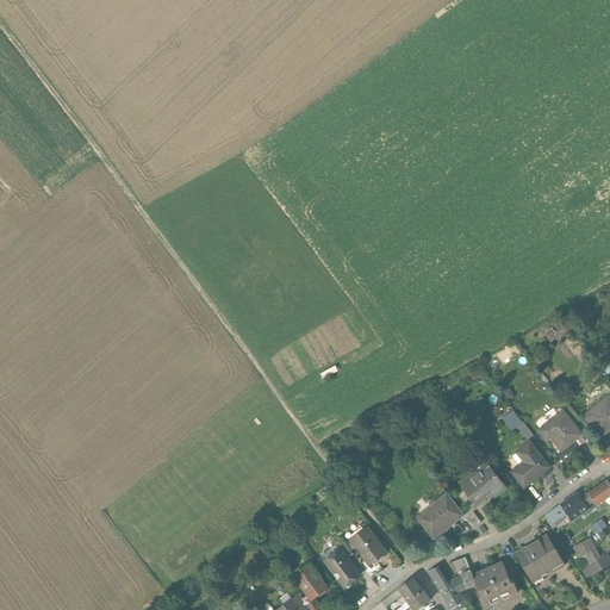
[(609,429),(609,398),(609,397),(585,416),(601,437),(609,429)]
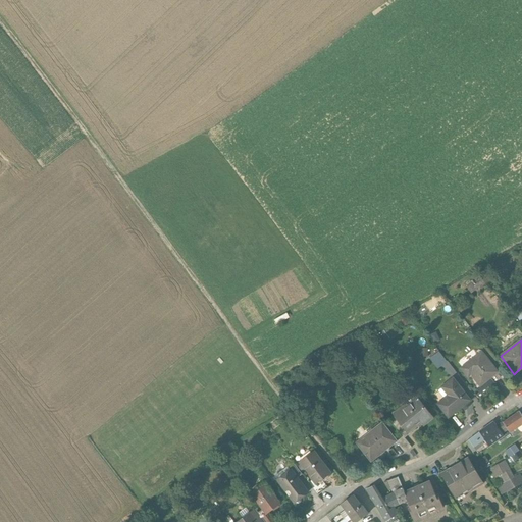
[(498,372),(482,352),(462,368),(477,388),(498,372)]
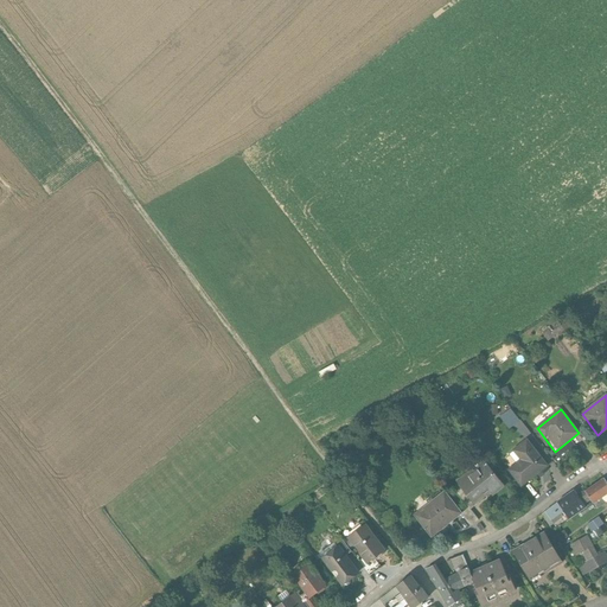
[(548,466),(526,440),(513,451),(513,452),(503,460),(510,470),(509,471),(522,486),(548,466)]
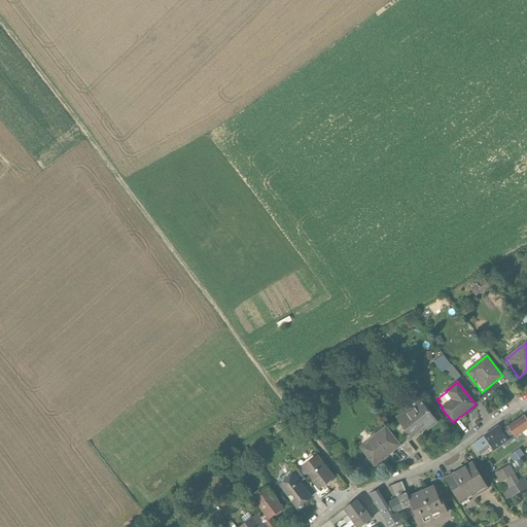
[(436,422),(421,402),(398,420),(412,436),(413,436),(425,426),(427,429),(436,422)]
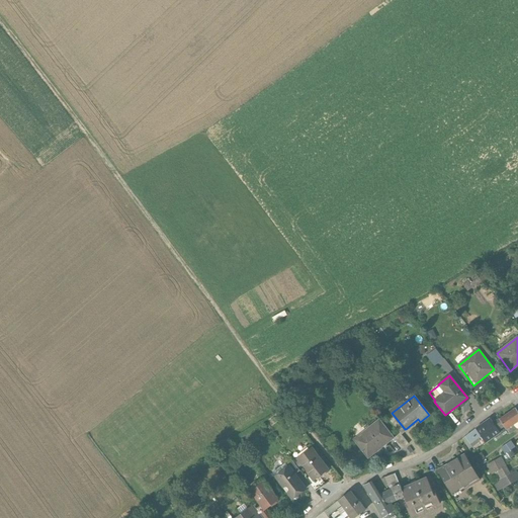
[(517,421),(517,411),(516,409),(506,415),(513,425),(517,421)]
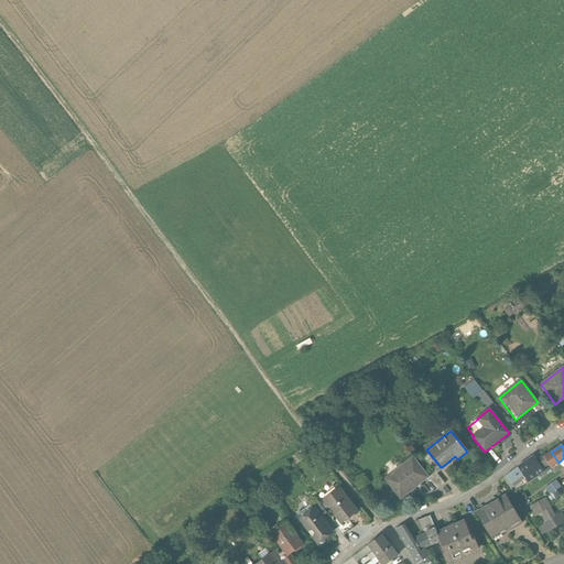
[(426,449),(426,448),(421,453),(436,472),(437,474),(443,468),(442,467),(441,467),(426,449)]
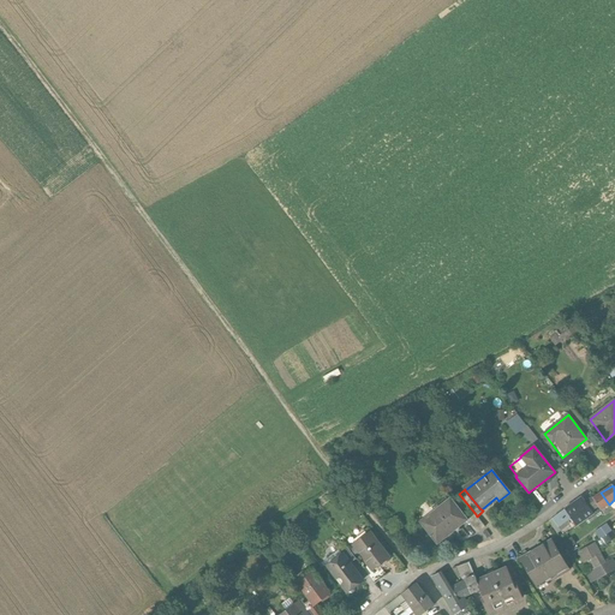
[(609,505),(601,493),(593,499),(598,507),(601,511),(609,505)]
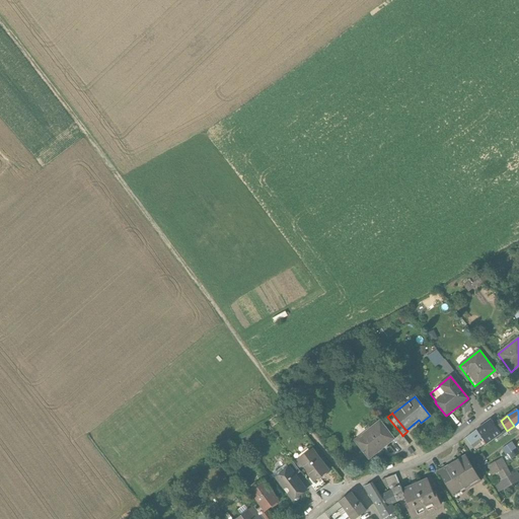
[(494,424),(491,420),(476,430),(483,438),(487,444),(501,434),(499,431),(494,424)]
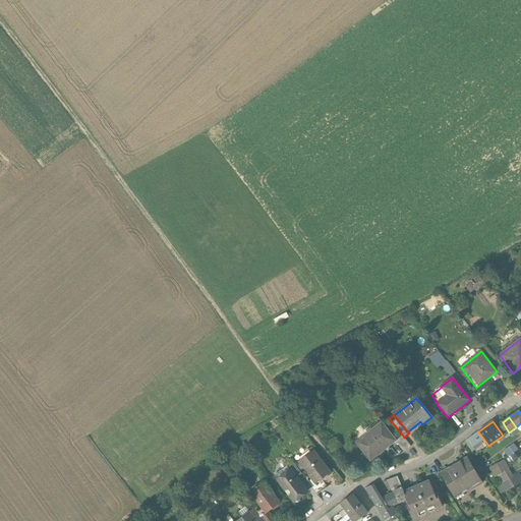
[(502,421),(496,425),(501,432),(507,429),(503,422),(502,421)]
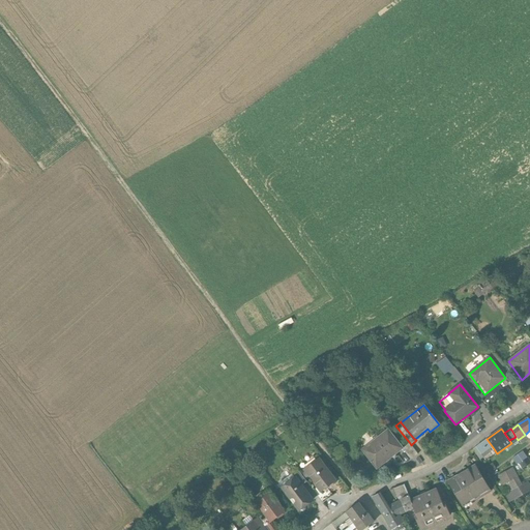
[(388,430),(376,440),(378,442),(364,452),(377,469),(403,448),(388,430)]
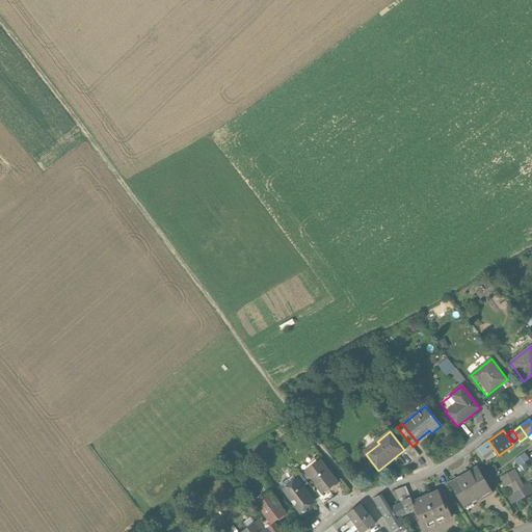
[(527,436),(520,442),(523,447),(530,442),(527,436)]
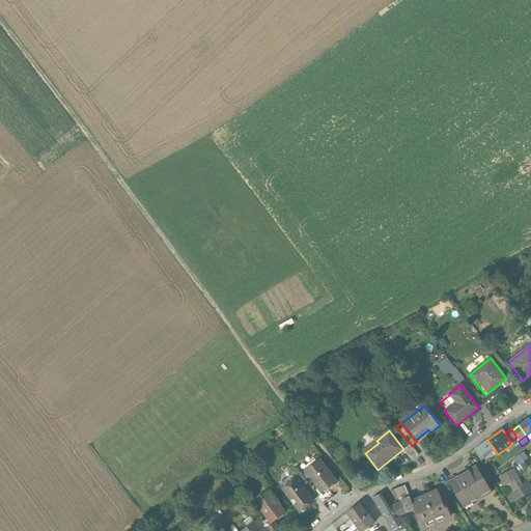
[(487,440),(474,450),(479,457),(494,448),(487,440)]
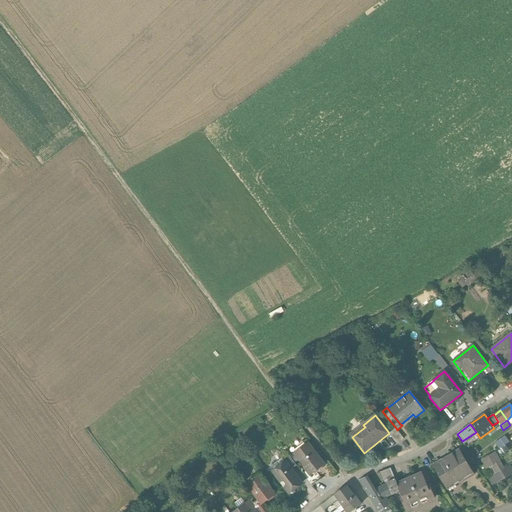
[(396,428),(389,434),(397,444),(404,439),(397,430),(396,428)]
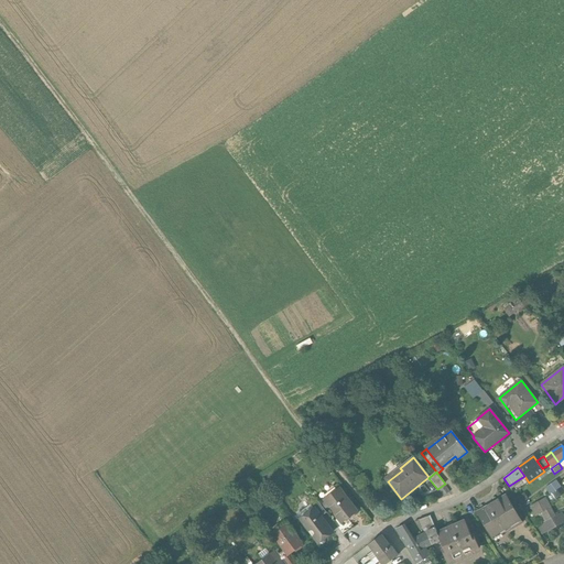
[(563,491),(561,488),(551,495),(555,500),(563,492),(563,491)]
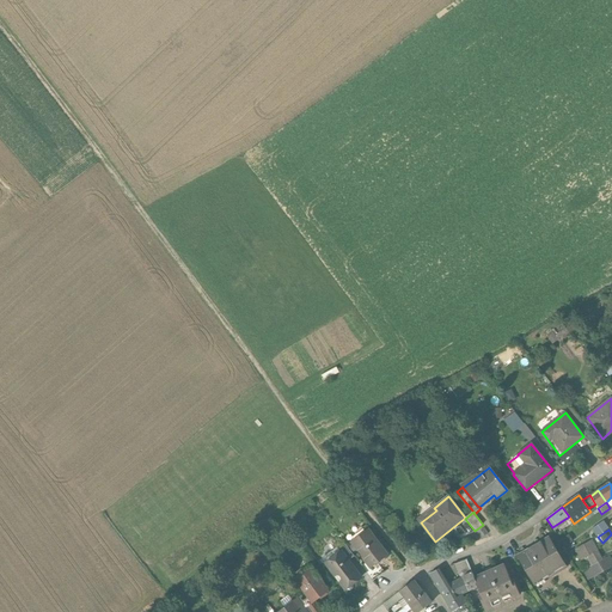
[(386,556),(368,532),(354,544),(367,562),(372,567),(377,563),(386,556)]
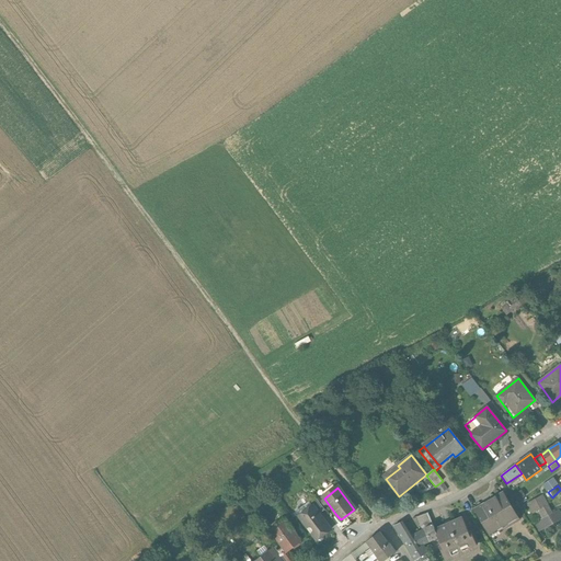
[(503,493),(474,510),(489,534),(518,517),(503,493)]
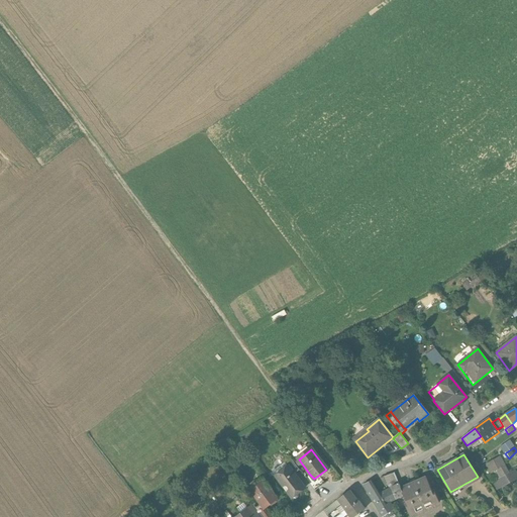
[(500,456),(487,464),(492,474),(494,472),(504,466),(500,456)]
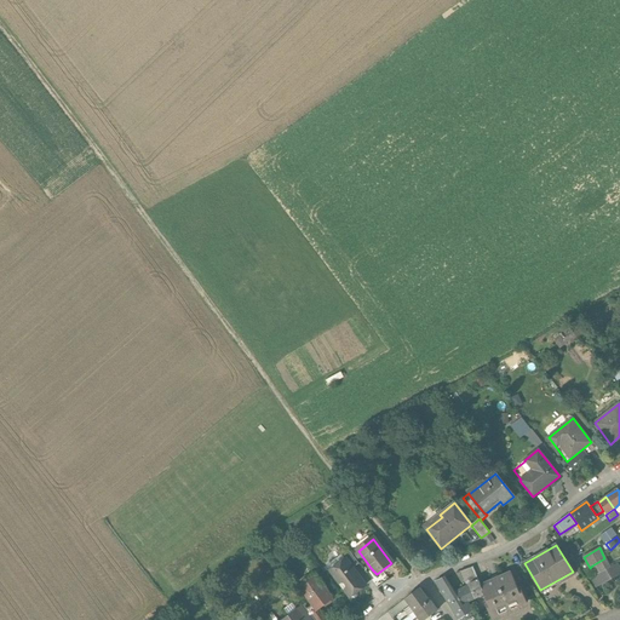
[(360,564),(348,549),(340,554),(345,560),(346,558),(354,568),(360,564)]
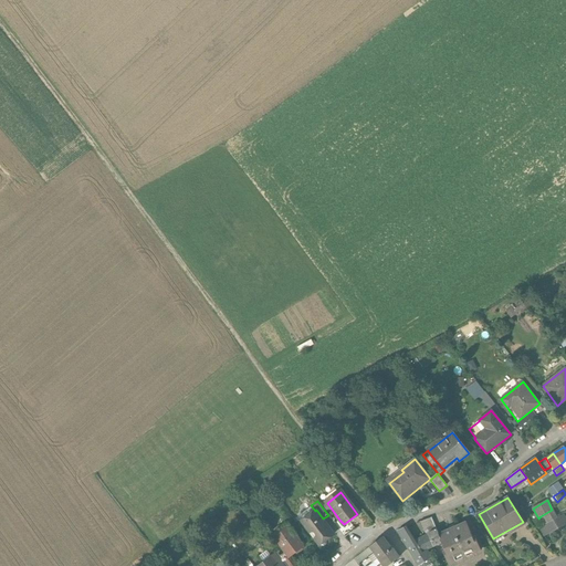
[(323,519),(316,510),(315,511),(316,513),(311,516),(311,517),(303,523),(311,533),(312,532),(314,533),(316,535),(315,537),(314,538),(320,545),(321,545),(324,546),(326,544),(326,541),(334,534),(323,519)]
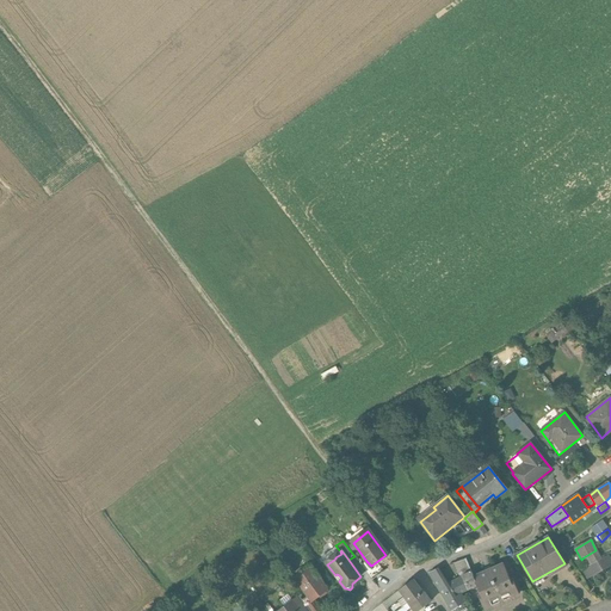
[(596,550),(584,557),(588,567),(602,560),(596,550)]
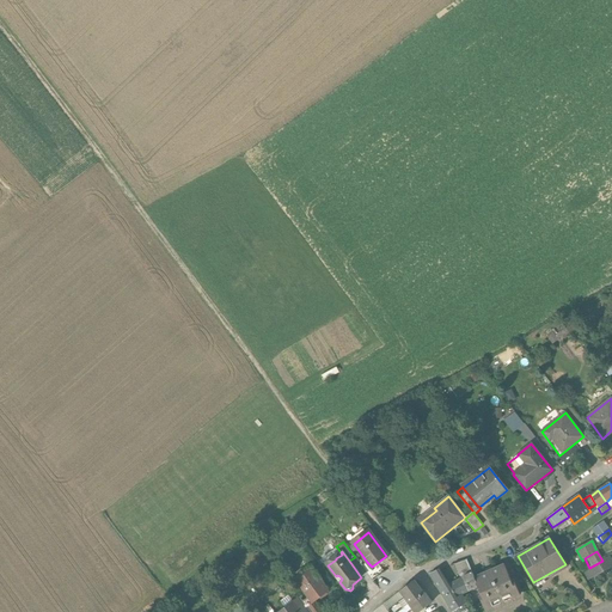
[(589,568),(582,571),(587,580),(593,576),(611,565),(607,557),(603,561),(589,568)]
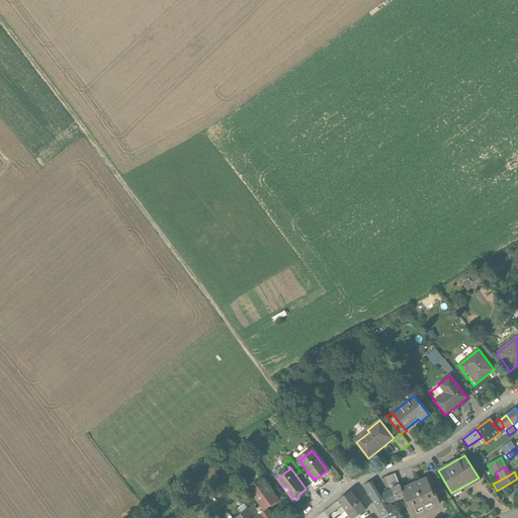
[(395,473),(384,478),(392,490),(400,486),(395,473)]
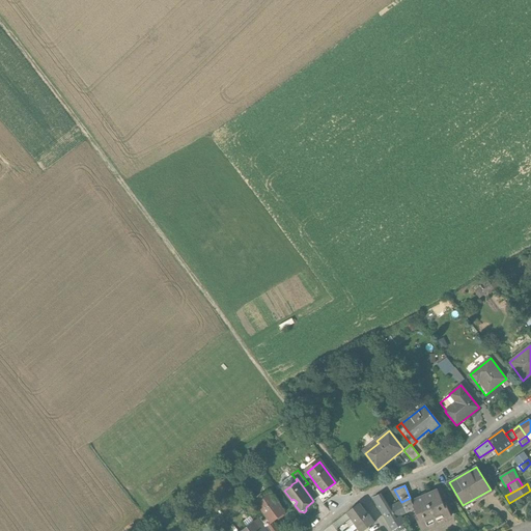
[(327,488),(323,492),(318,487),(313,491),(323,503),(333,496),(327,488)]
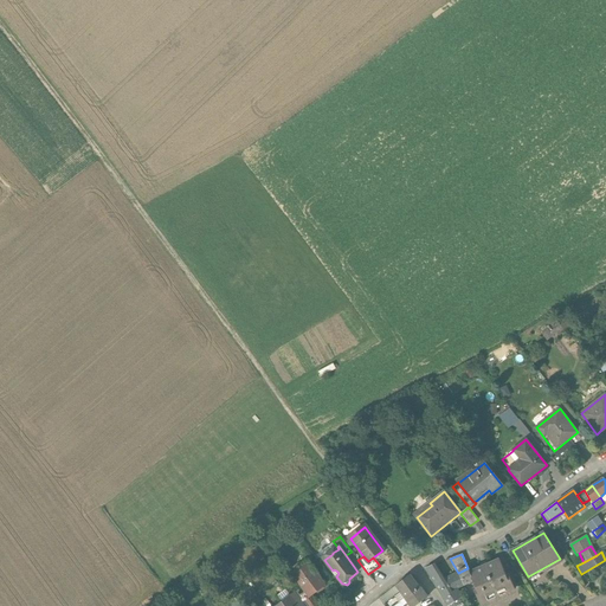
[(500,560),(488,565),(488,563),(481,566),(481,568),(470,573),(474,580),(472,581),(477,591),(475,592),(481,604),(515,590),(509,577),(507,578),(500,560)]
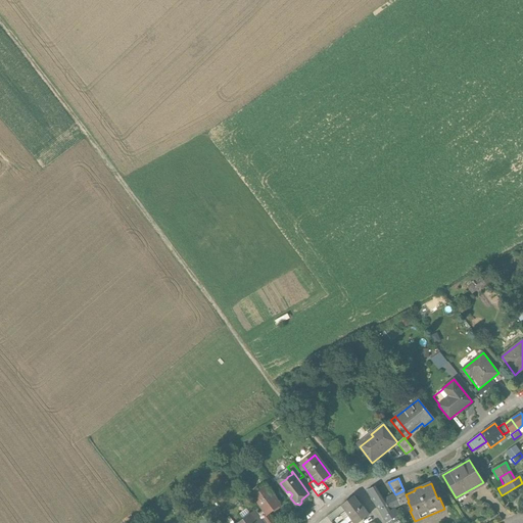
[(281,505),(266,484),(252,494),(264,510),(268,515),(269,514),(281,505)]
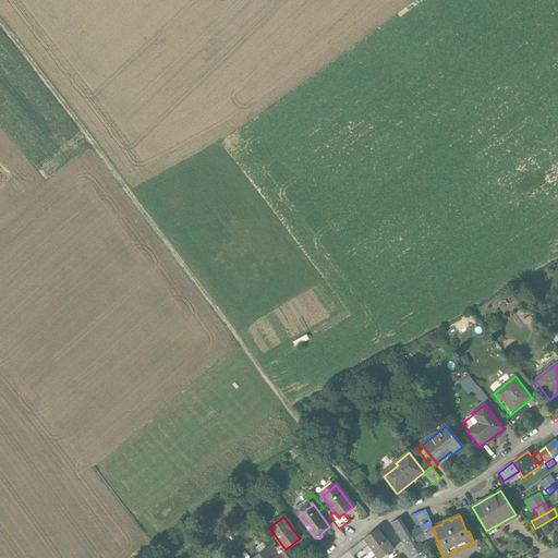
[(421,543),(416,545),(409,533),(400,519),(392,523),(398,534),(413,557),(416,556),(425,550),(421,543)]
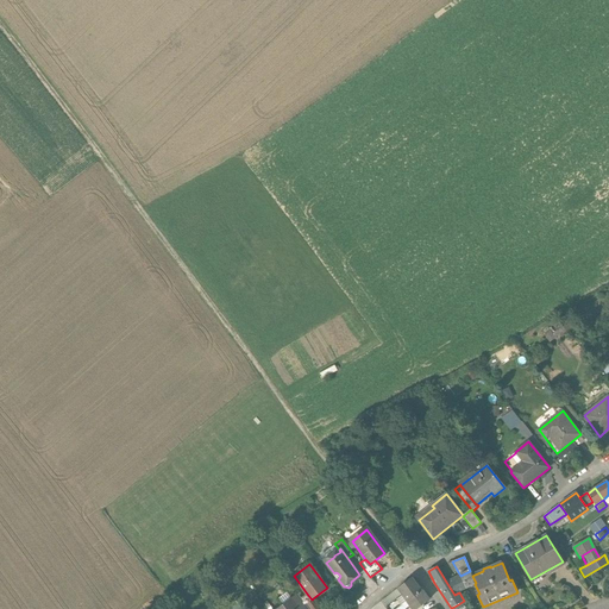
[(460,576),(446,582),(454,595),(459,592),(475,584),(476,583),(472,576),(470,571),(460,576)]
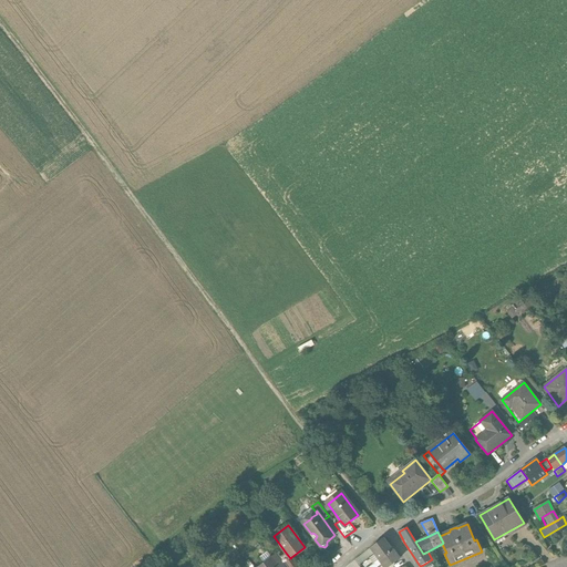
[(555,543),(549,534),(544,537),(549,546),(555,543)]
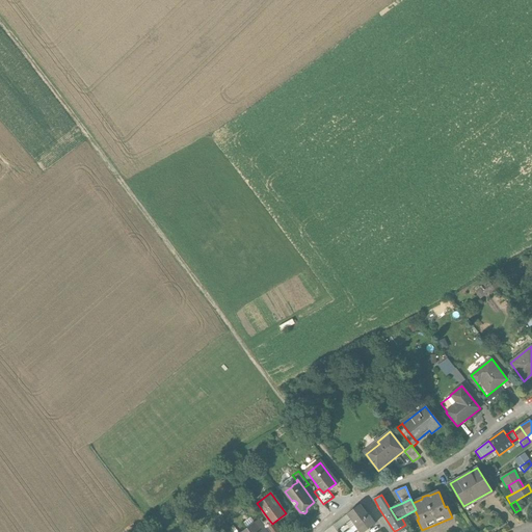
[(361,505),(347,514),(351,520),(337,531),(346,531),(351,529),(369,515),(361,505)]
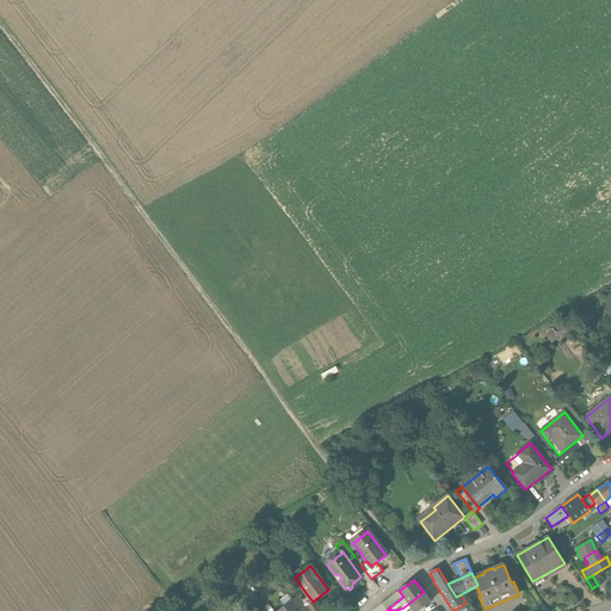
[(424,592),(403,608),(406,610),(417,610),(420,609),(430,602),(424,592)]
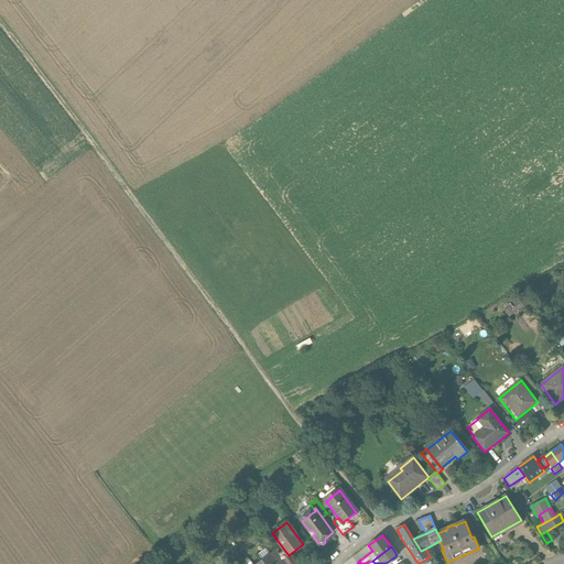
[(297,563),(290,554),(289,555),(284,550),(279,554),(284,561),(286,563),(297,563)]
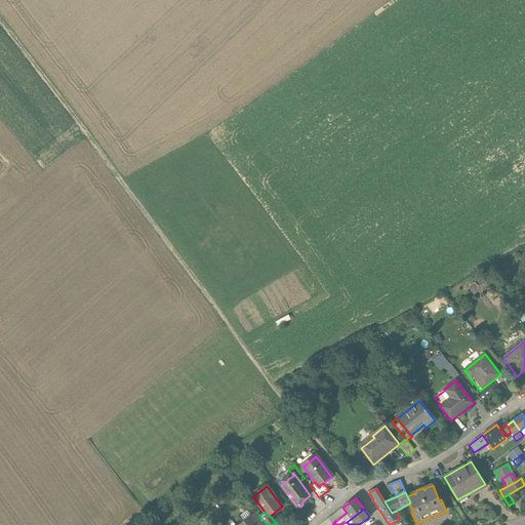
[(259,516),(257,513),(252,517),(258,524),(260,524),(265,522),(259,516)]
